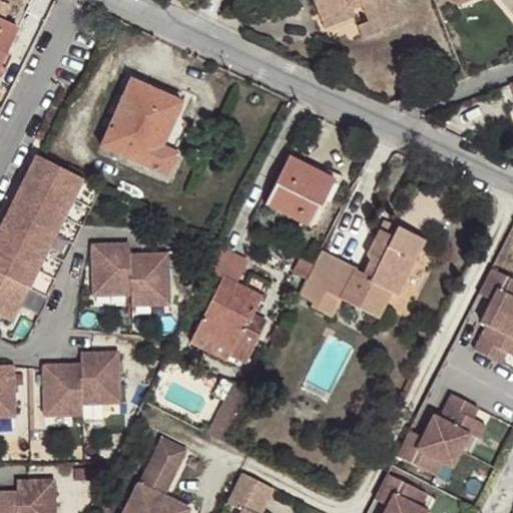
[(313,0),(322,22),(352,10),(350,5),(361,1),(362,6),(368,22),(399,10),(397,1),(396,0),(313,0)]
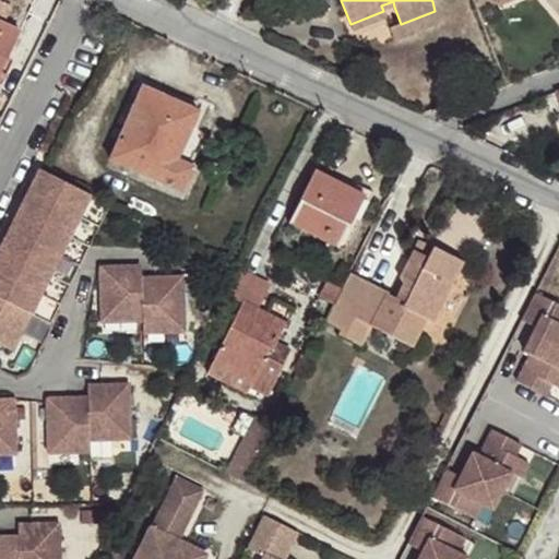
[(383,11),(394,7),(393,1),(381,6),(383,11)]
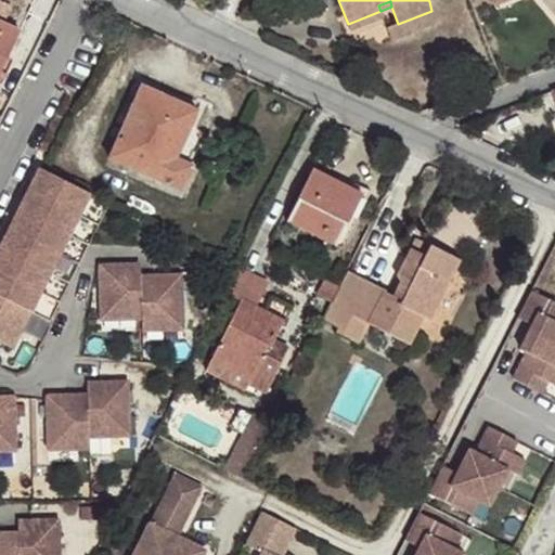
[(381,11),(348,24),(350,31),(384,18),(381,11)]
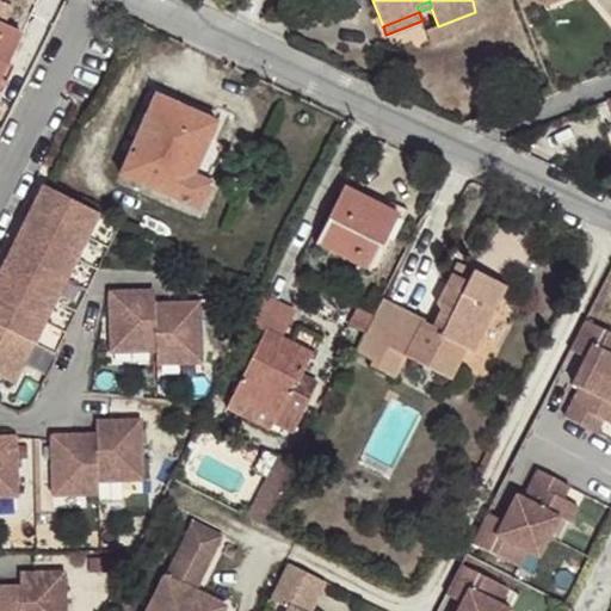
[(481,26),(475,12),(438,26),(425,31),(431,47),(481,26)]
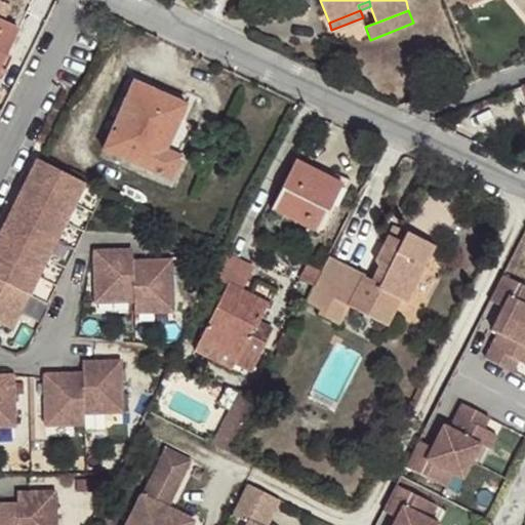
[(18,31),(0,23),(0,68),(1,69),(18,31)]
